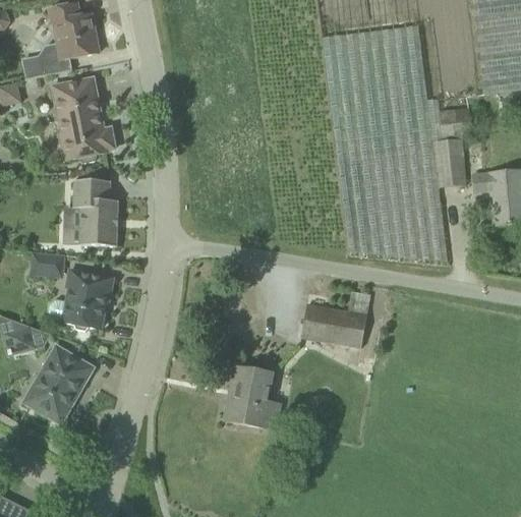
[(472,0),(483,94),(520,88),(520,0),(472,0)]
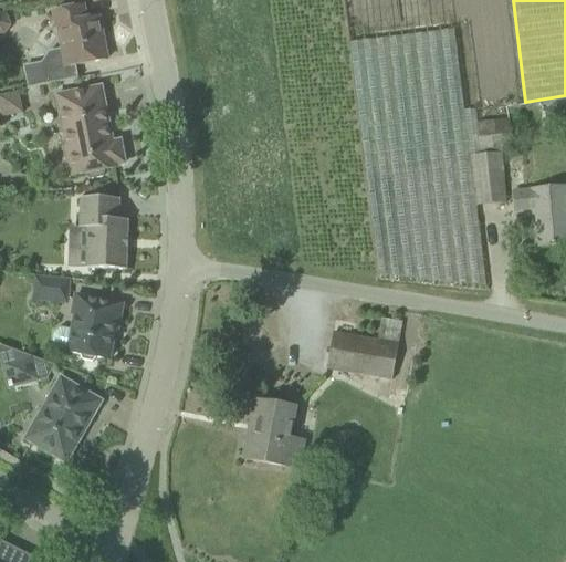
[(42,61),(46,81),(46,82),(77,75),(74,63),(107,56),(103,34),(101,35),(97,22),(100,21),(98,14),(86,17),(84,2),(53,9),(55,24),(59,24),(63,47),(50,50),(42,61)]
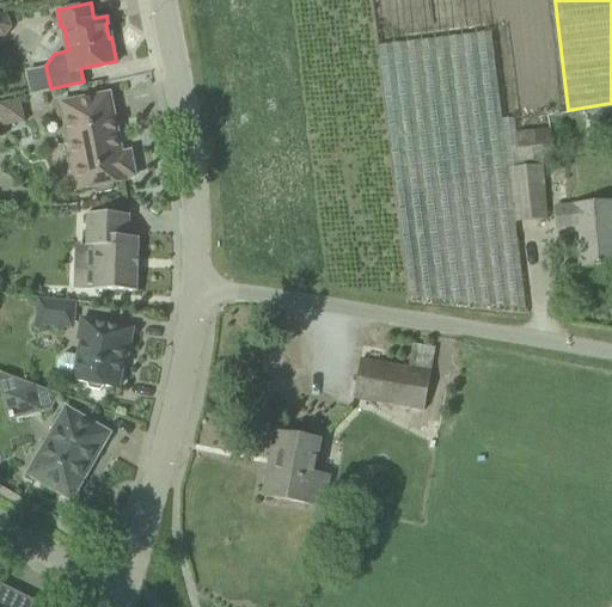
[(0,11),(0,34),(4,35),(11,23),(6,12),(0,11)]
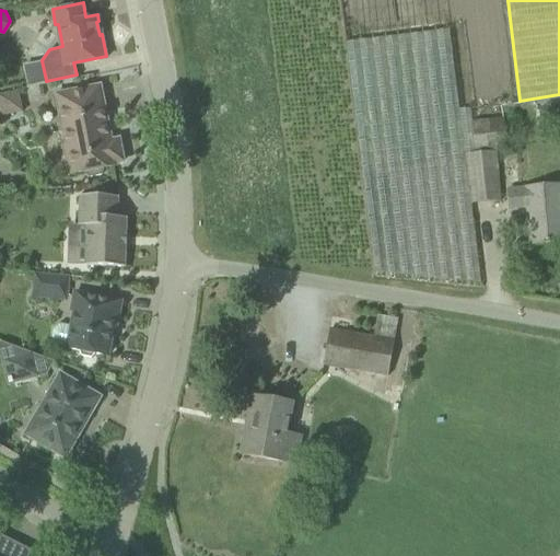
[(476,150),(471,118),(470,106),(457,108),(446,25),(346,39),(374,268),(480,279),(470,201),(464,152),(476,150)]
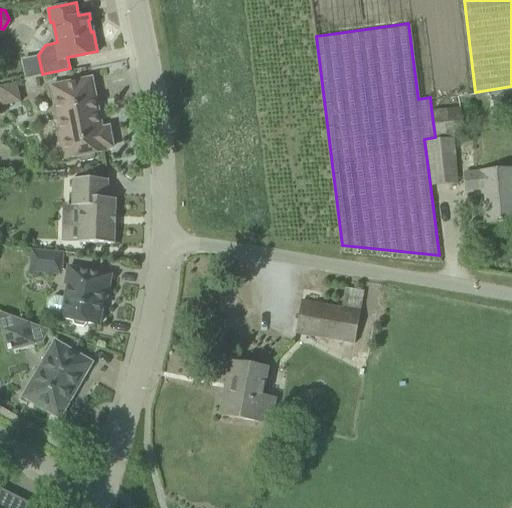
[(94,151),(106,149),(105,146),(113,145),(109,125),(101,126),(92,76),(52,84),(61,130),(59,131),(64,157),(79,154),(79,157),(82,159),(93,157),(95,154),(94,151)]
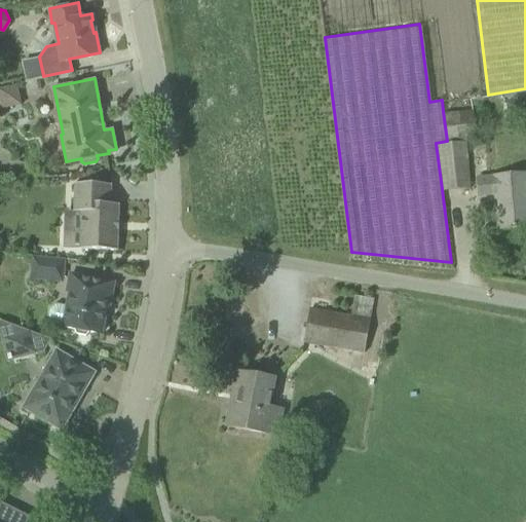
[(0,84),(0,100),(1,105),(21,101),(16,81),(0,84)]
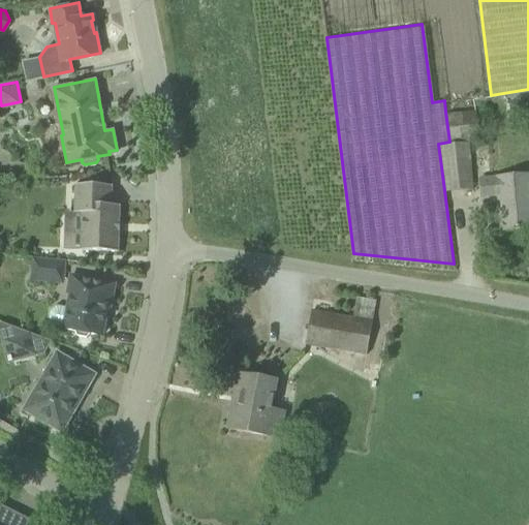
[(478,139),(475,109),(445,112),(449,142),(468,141),(478,139)]
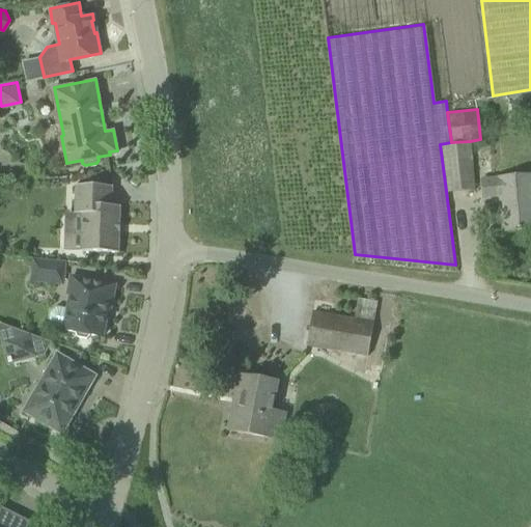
[(474,188),(470,141),(451,142),(440,144),(446,191),(474,188)]
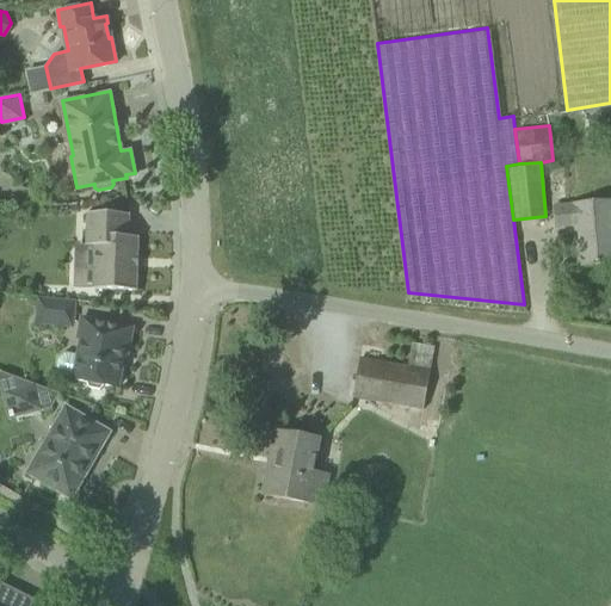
[(576,221),(579,263),(610,259),(610,197),(574,201),(574,203),(555,205),(557,223),(576,221)]
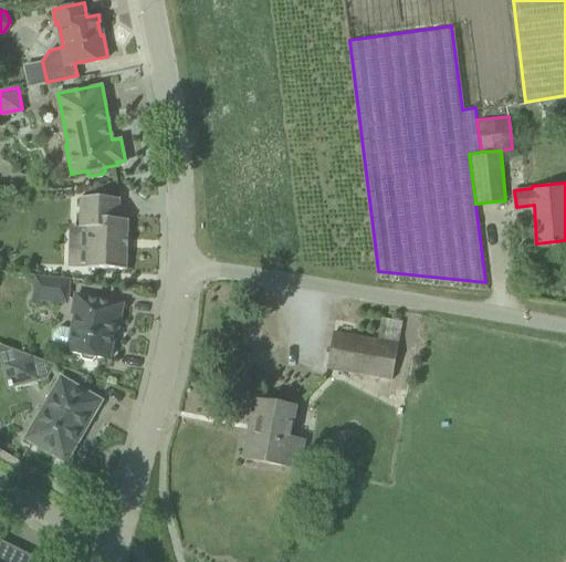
[(118,217),(119,196),(82,195),(81,225),(90,225),(87,266),(126,267),(126,246),(128,246),(128,235),(127,235),(127,218),(118,217)]
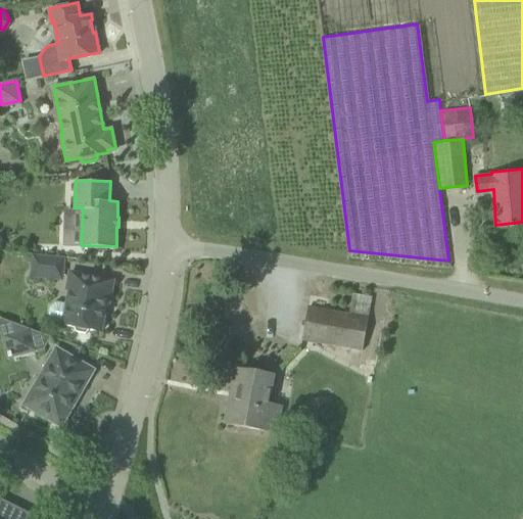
[(32,274),(61,277),(63,256),(33,254),(32,274)]
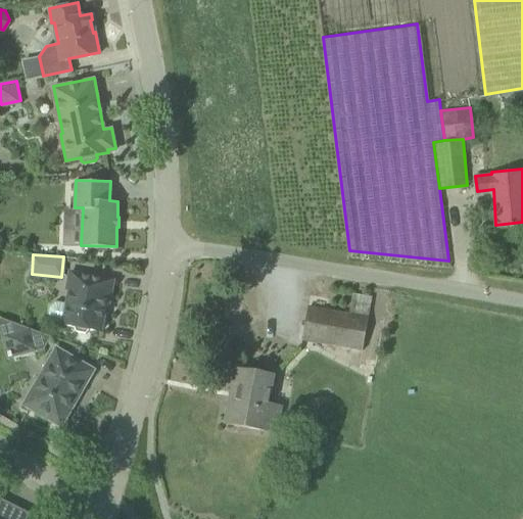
[(77,330),(86,331),(89,327),(101,329),(104,309),(107,310),(112,278),(70,270),(68,282),(70,282),(67,301),(56,299),(49,304),(48,313),(52,319),(63,321),(63,323),(75,325),(77,330)]
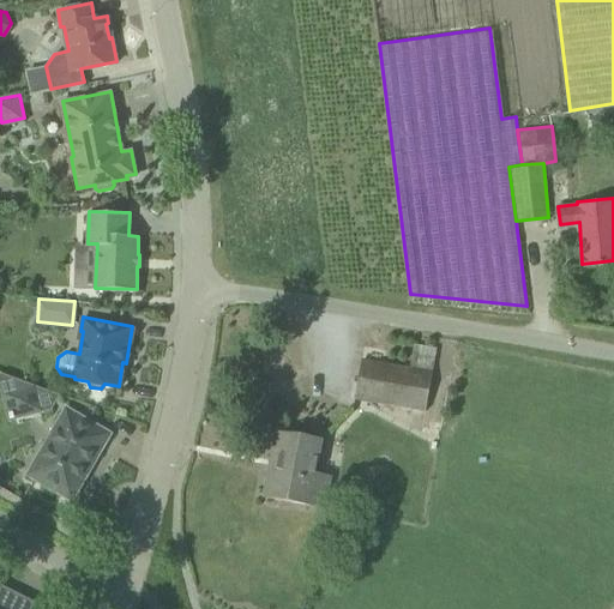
[(355,396),(426,408),(432,371),(361,357),(355,396)]
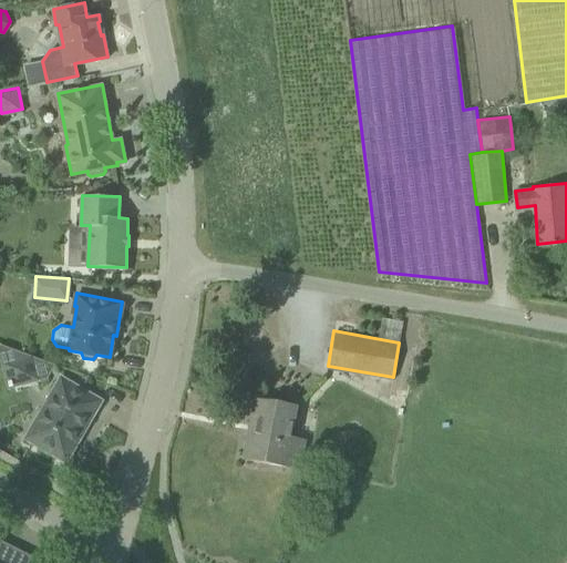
[(390,393),(406,396),(416,345),(399,343),(393,377),(390,393)]
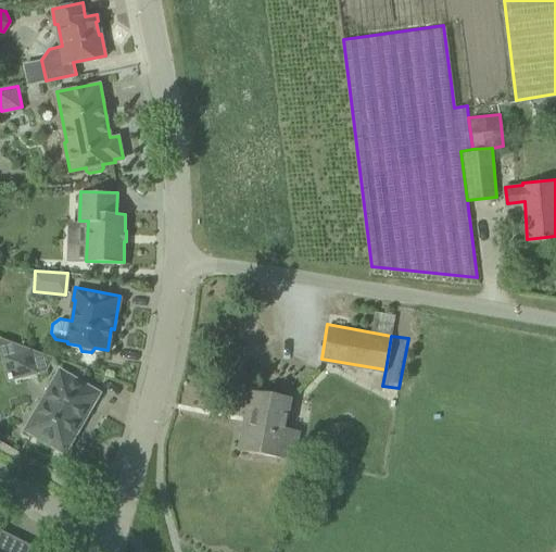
[(52,355),(23,345),(21,351),(33,359),(36,371),(45,368),(52,355)]
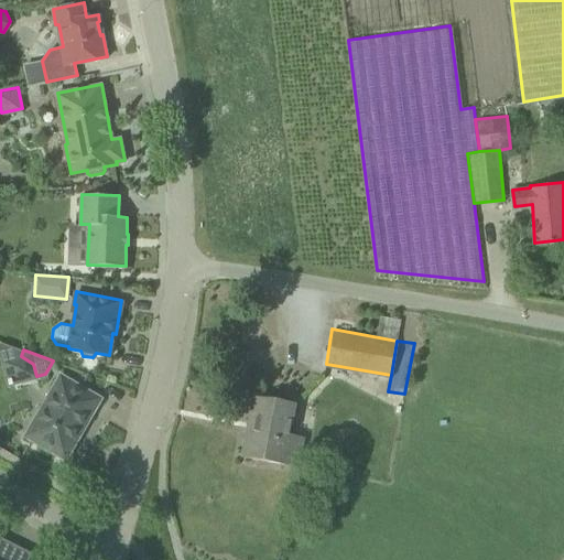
[(61,374),(25,433),(25,434),(66,458),(93,412),(88,410),(97,395),(61,374)]
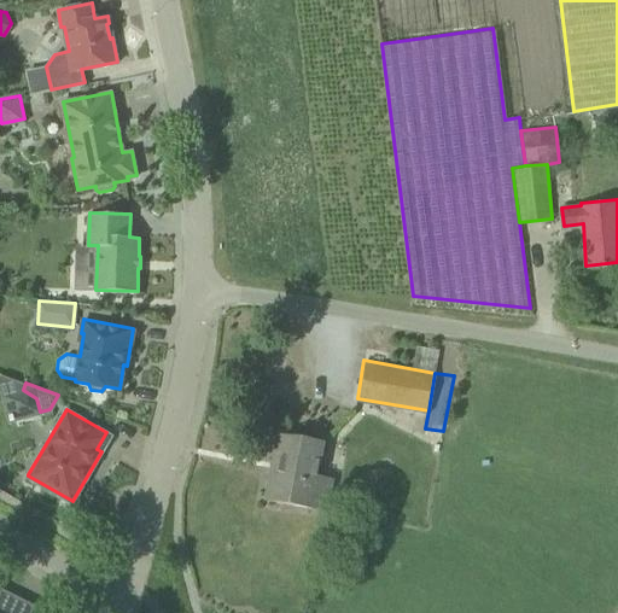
[(324,442),(278,433),(273,457),(278,459),(272,497),(267,496),(266,497),(327,508),(332,478),(318,474),(324,442)]
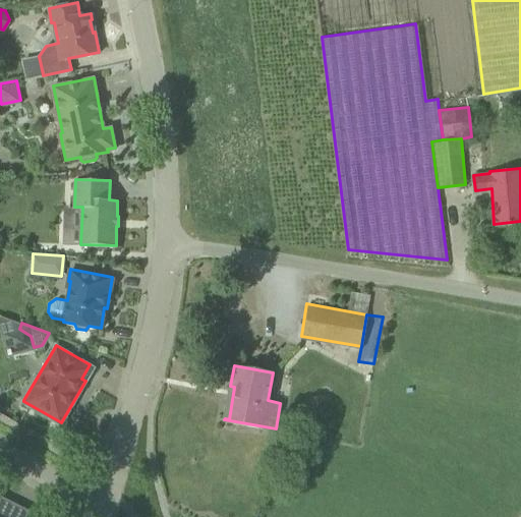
[(0,494),(0,492),(2,490),(0,489),(0,516),(25,516),(30,510),(0,494)]
